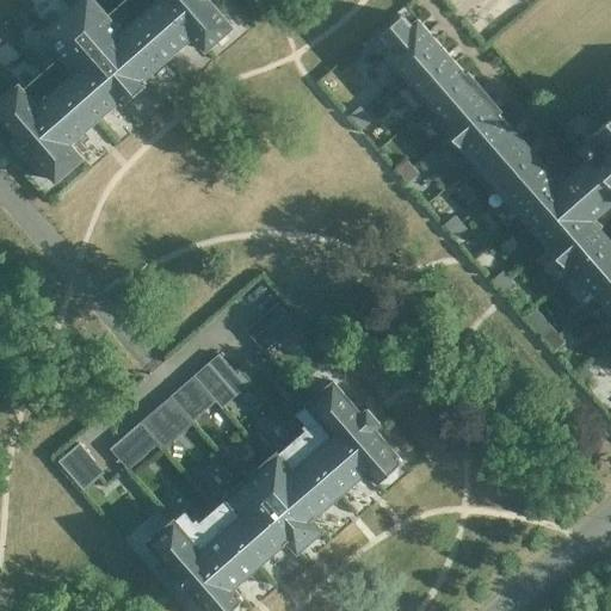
[(18,85),(0,100),(0,117),(17,136),(11,142),(23,156),(30,152),(55,180),(81,158),(69,143),(118,100),(122,104),(147,82),(143,79),(192,36),(205,50),(232,26),(208,0),(127,0),(107,17),(93,0),(80,0),(42,34),(62,57),(23,91),(18,85)]
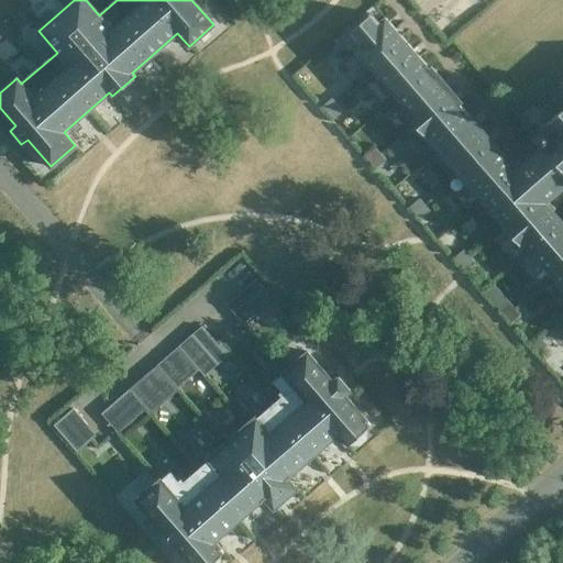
[(371,13),(350,31),(359,42),(353,46),(357,52),(356,53),(405,109),(403,111),(401,113),(405,119),(409,118),(520,244),(518,249),(522,253),(526,253),(529,250),(562,289),(562,223),(552,211),(554,209),(548,200),(562,186),(562,79),(561,83),(560,92),(561,92),(553,99),(558,103),(552,108),(549,103),(542,109),(541,109),(531,108),(523,114),(523,124),(542,145),(531,155),(528,151),(526,153),(529,157),(516,168),(459,103),(461,101),(431,67),(429,68),(385,18),(378,23),(371,13)]
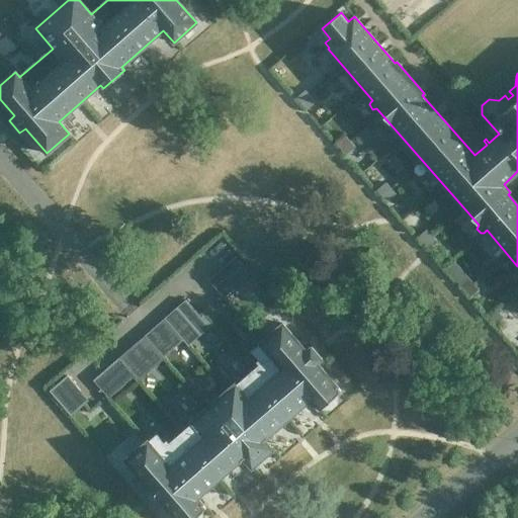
[(236,257),(208,280),(217,290),(226,300),(240,288),(231,278),(245,267),(236,257)]
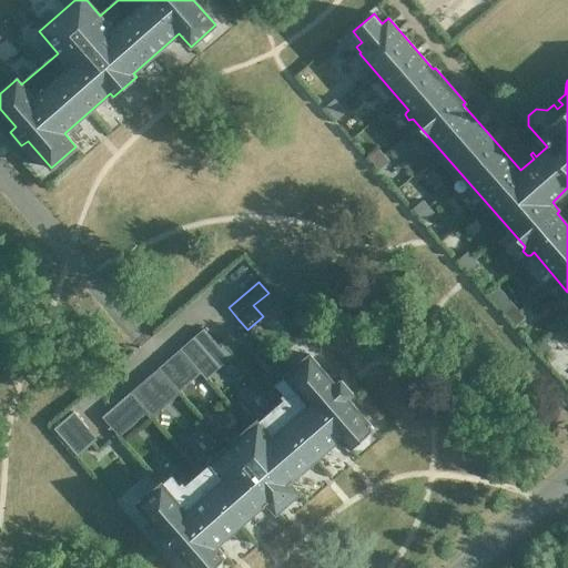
[(203,328),(181,348),(209,379),(231,359),(234,357),(223,345),(221,347),(203,328)]
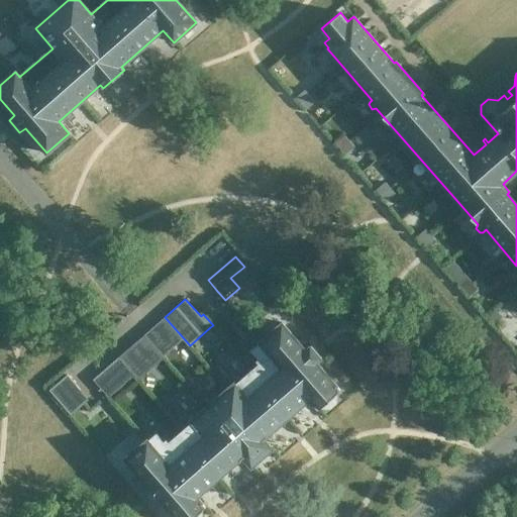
[(154,432),(123,458),(145,486),(140,490),(152,504),(158,499),(173,516),(199,516),(199,511),(203,507),(195,497),(237,459),(238,460),(241,457),(249,467),(270,449),(262,440),(265,437),(265,436),(307,400),(316,410),(320,406),(321,406),(328,407),(333,402),(334,395),(334,394),(338,390),(315,364),(320,359),(315,352),(309,345),(304,349),(281,323),(249,349),(241,357),(251,369),(234,384),(233,383),(190,419),(191,420),(167,441),(164,438),(162,440),(154,432)]
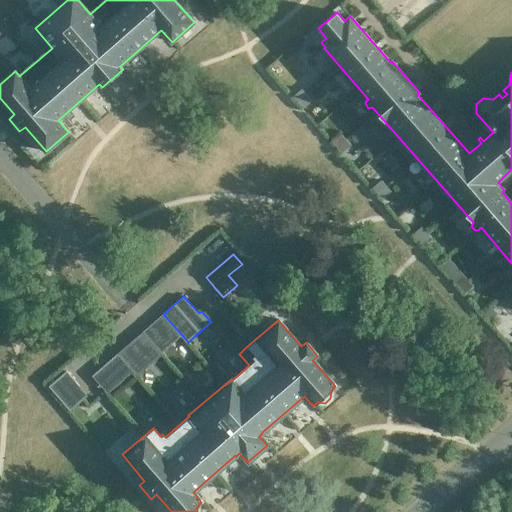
[(155,321),(143,332),(164,355),(175,344),(155,321)]
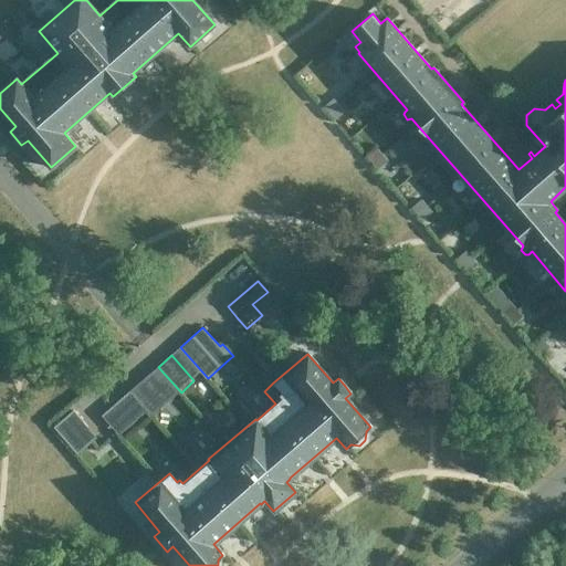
[(129,391),(119,400),(136,419),(146,410),(129,391)]
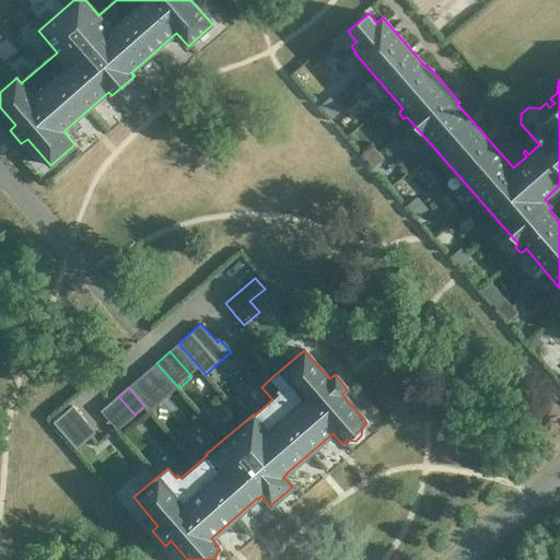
[(72,406),(53,423),(68,440),(86,422),(72,406)]
